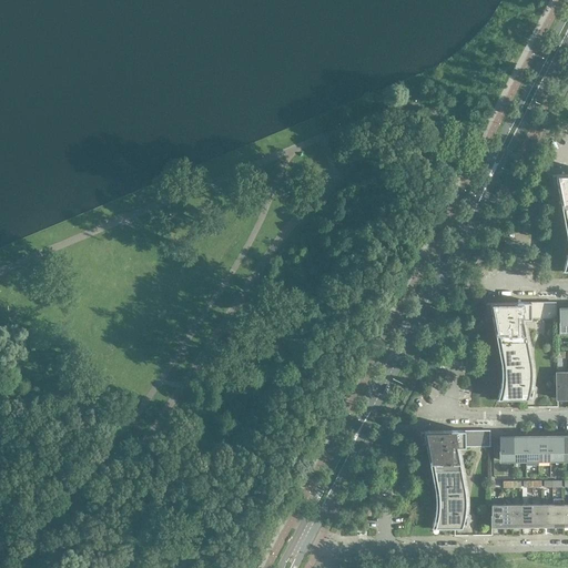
[(567,173),(555,174),(555,175),(566,233),(566,235),(566,237),(567,241),(567,245),(567,249),(566,253),(566,256),(566,260),(565,263),(565,264),(564,267),(563,270),(563,272),(567,271),(567,173)]
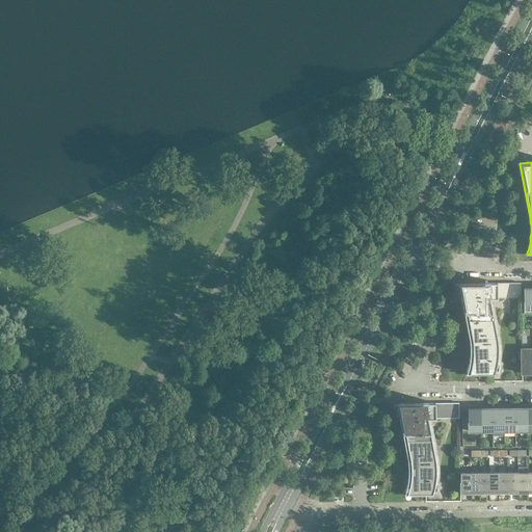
[(497,339),(488,298),(521,298),(521,283),(457,284),(458,284),(468,338),(469,341),(469,344),(469,348),(469,351),(469,356),(469,360),(469,362),(468,367),(467,370),(466,374),(494,374),(495,371),(495,370),(496,367),(496,365),(497,361),(497,357),(497,355),(498,353),(498,350),(498,348),(497,345),(497,342),(497,339)]
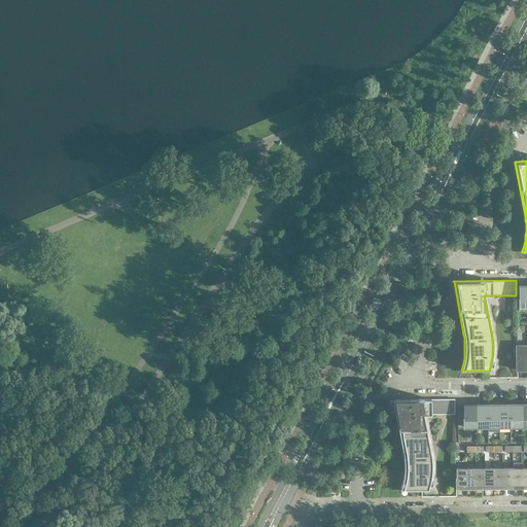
[(526,370),(526,358),(526,347),(517,347),(517,371),(526,370)]
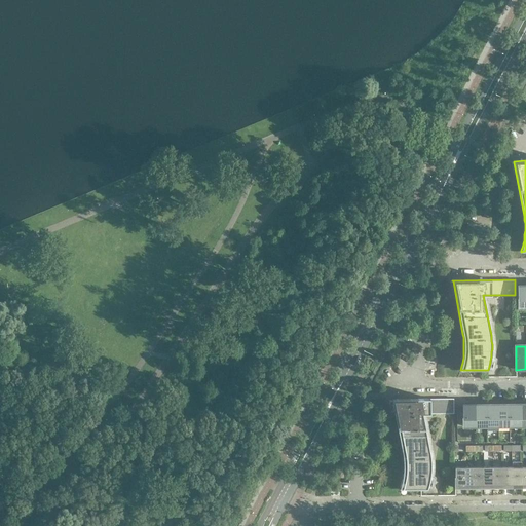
[(429,453),(422,414),(453,414),(453,399),(391,399),(395,417),(402,453),(403,456),(403,459),(403,462),(403,463),(403,466),(403,467),(403,471),(403,474),(402,477),(402,480),(401,481),(400,485),(400,488),(399,489),(426,489),(427,486),(428,483),(429,481),(429,479),(429,476),(430,473),(430,471),(430,467),(430,464),(430,461),(430,460),(430,457),(430,456),(429,453)]
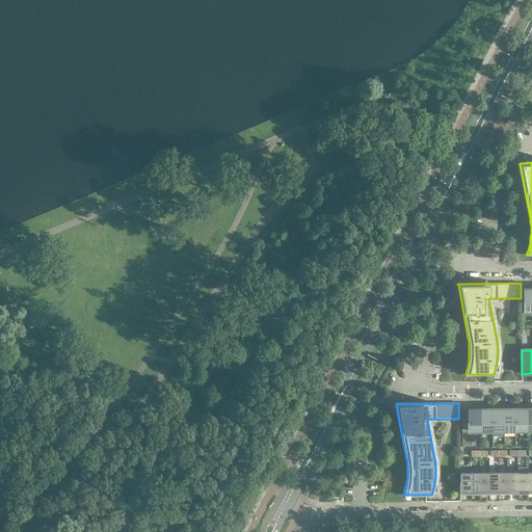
[(481,431),(481,408),(469,408),(469,431),(481,431)]
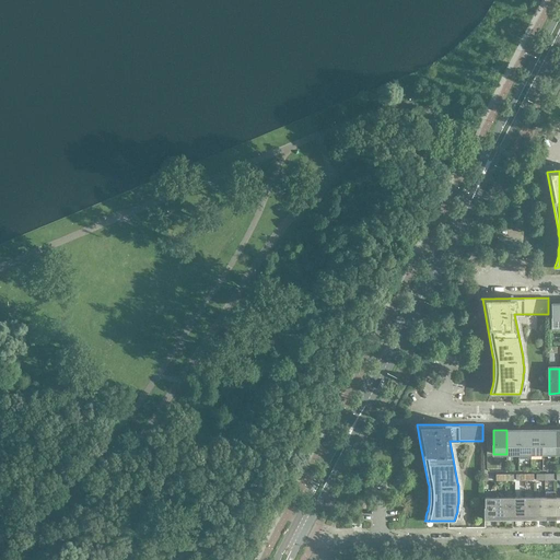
[(518,454),(518,431),(518,430),(506,430),(506,454),(518,454)]
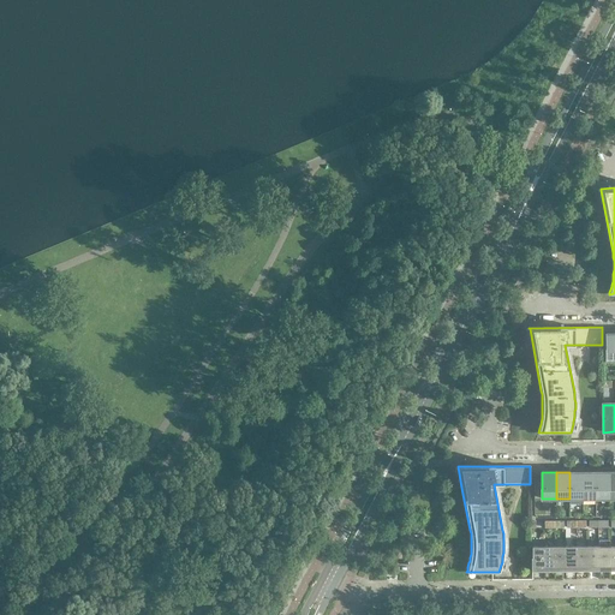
[(583,499),(583,472),(569,472),(569,473),(569,499),(583,499)]
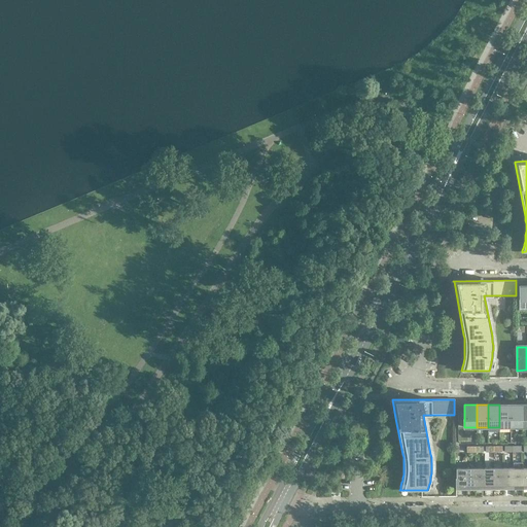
[(511,427),(510,406),(510,405),(499,405),(499,427),(511,427)]
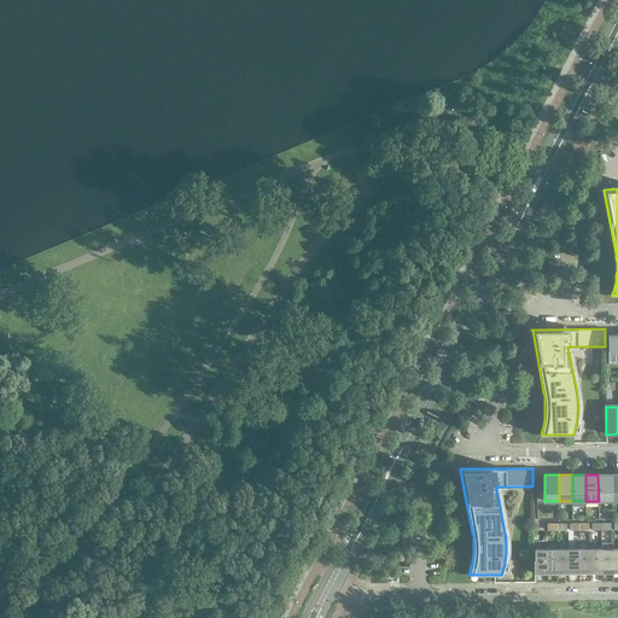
[(612,501),(612,474),(598,474),(598,476),(599,501),(612,501)]
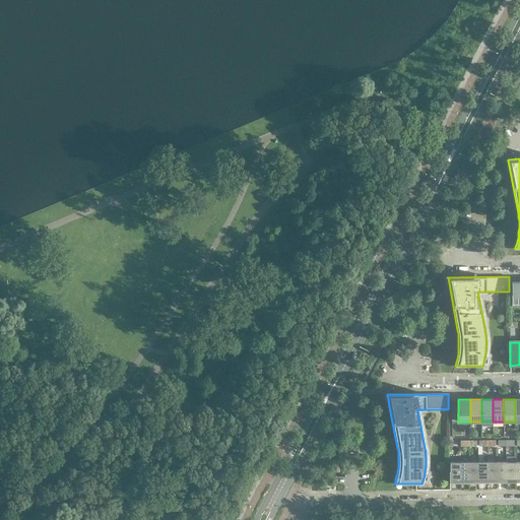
[(488,482),(486,461),(477,462),(478,481),(481,481),(481,482),(488,482)]
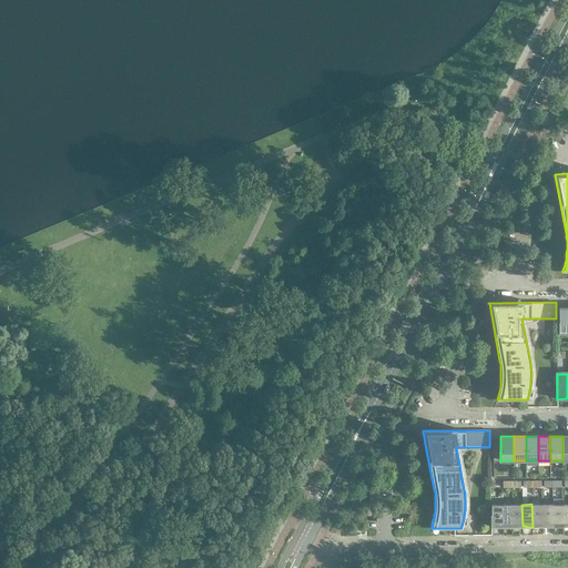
[(543,526),(543,504),(531,504),(533,527),(539,527),(539,526),(543,526)]
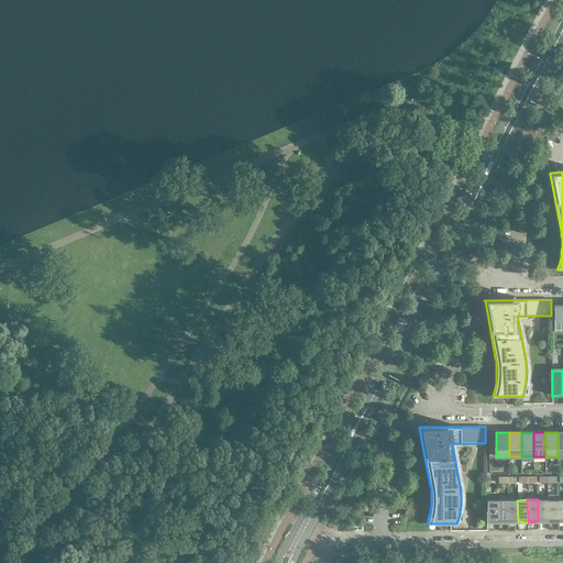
[(548,522),(548,499),(538,499),(538,521),(541,520),(541,522),(548,522)]
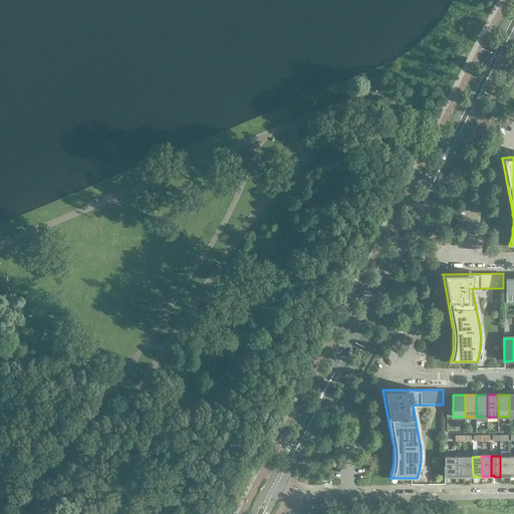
[(509,475),(509,456),(500,456),(500,477),(506,477),(506,475),(509,475)]
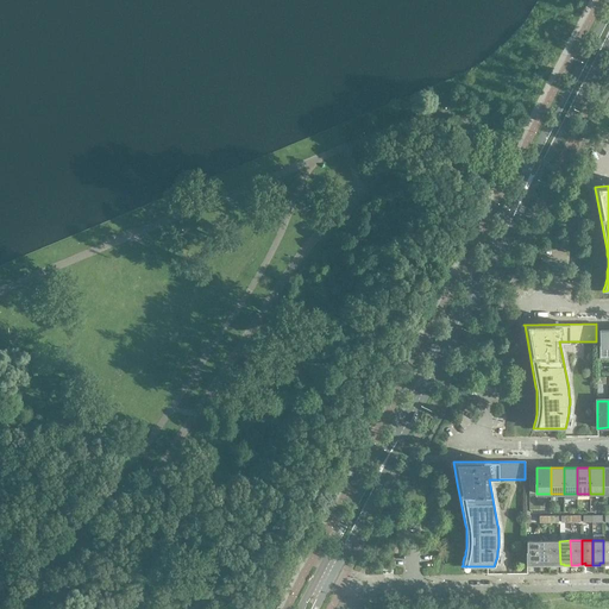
[(538,564),(538,541),(526,541),(527,565),(534,565),(534,564),(538,564)]
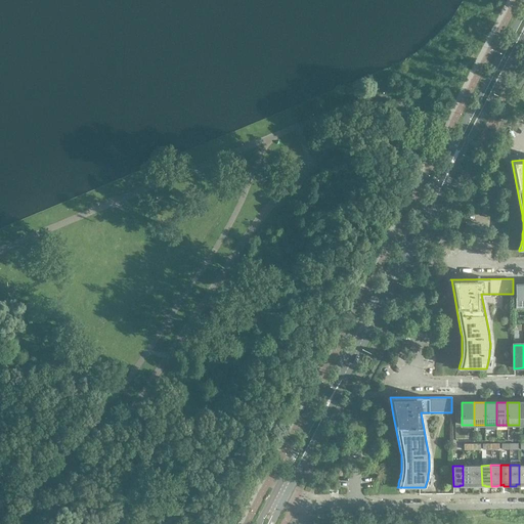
[(472,486),(472,466),(463,466),(463,485),(466,485),(466,486),(472,486)]
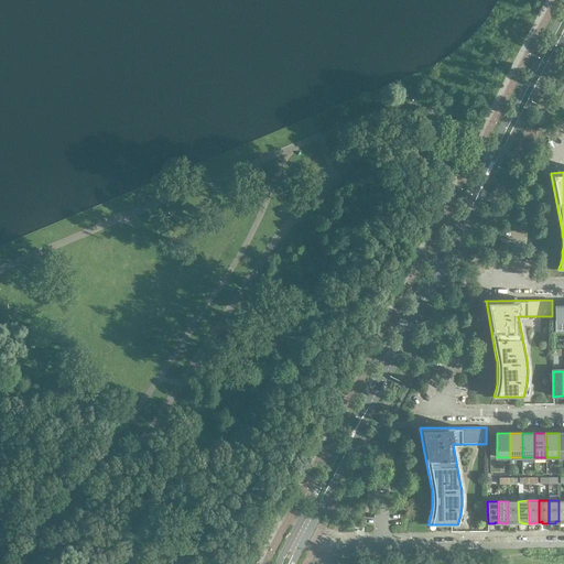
[(519,522),(518,501),(508,501),(508,523),(514,523),(514,522),(519,522)]
